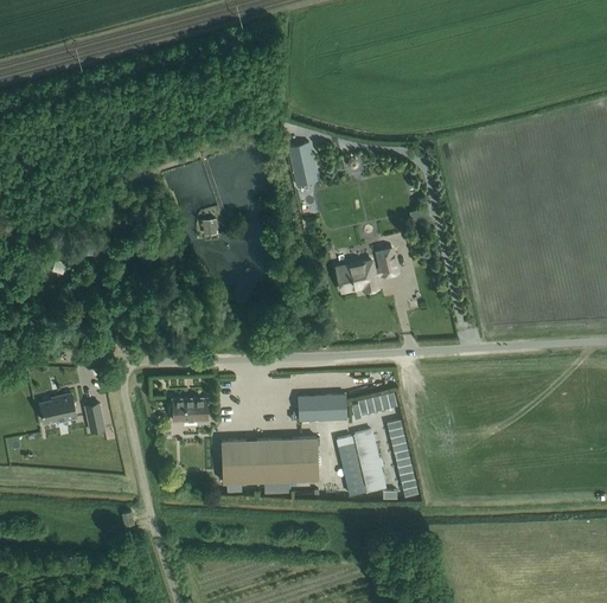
[(295,187),(317,183),(308,145),(288,148),(295,187)]
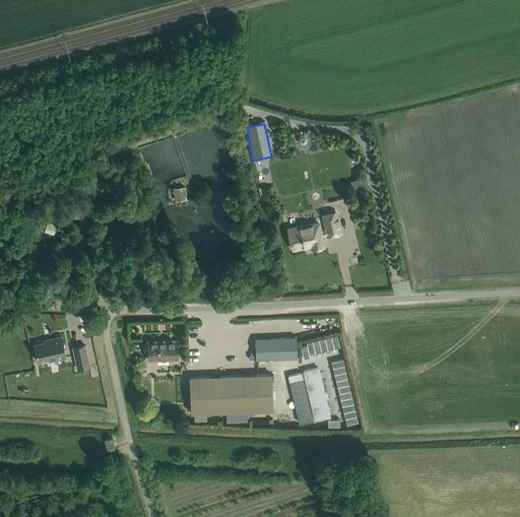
[(299,139),(298,141),(299,143),(301,145),(303,146),(305,145),(307,143),(307,141),(307,139),(305,137),(303,137),(301,137),(299,139)]
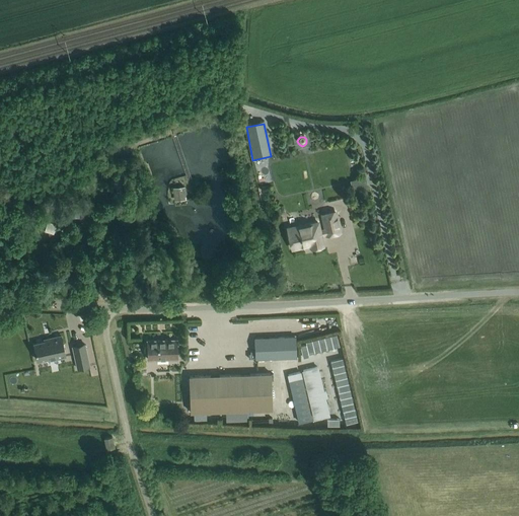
[(184,190),(173,192),(174,203),(186,202),(184,190)]
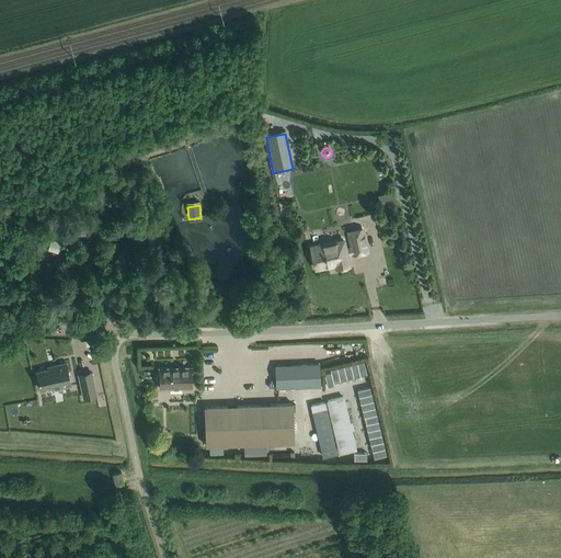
[(367,253),(365,243),(362,232),(348,236),(352,251),(345,253),(343,243),(311,251),(316,271),(328,269),(328,266),(333,265),(334,268),(336,266),(336,271),(348,268),(346,257),(353,255),(353,257),(367,253)]
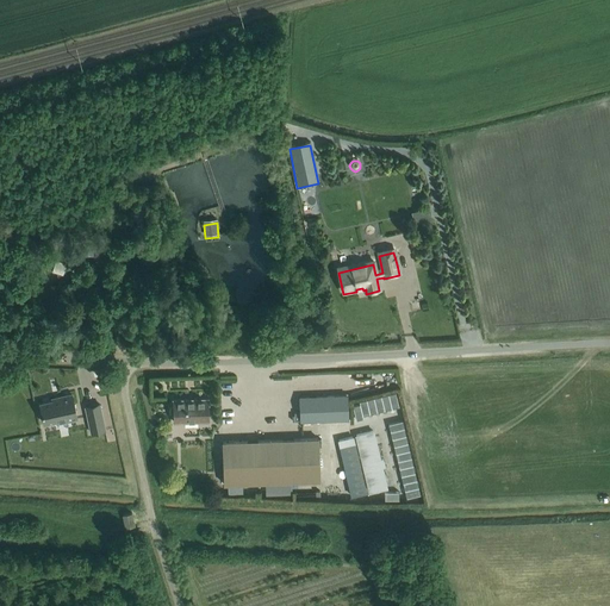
[(55,263),(51,274),(63,277),(66,267),(55,263)]
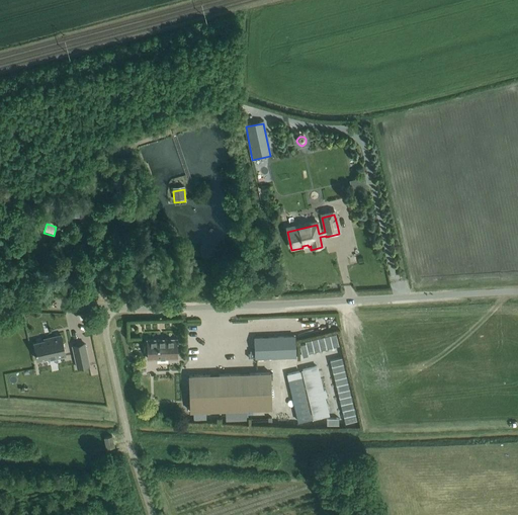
[(339,345),(345,344),(343,332),(337,333),(339,345)]
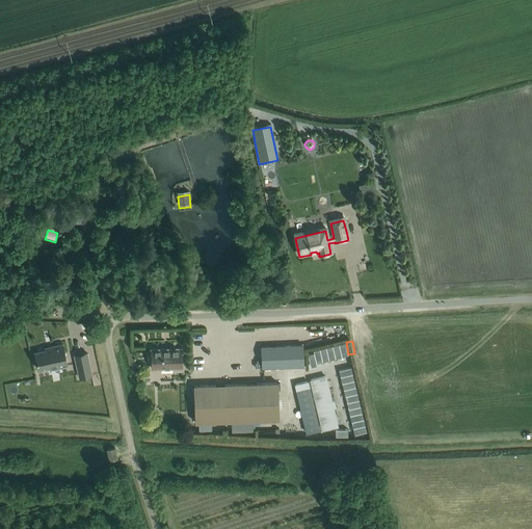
[(45,352),(34,354),(38,372),(50,369),(49,367),(56,366),(57,370),(67,368),(62,346),(50,349),(51,351),(45,352)]
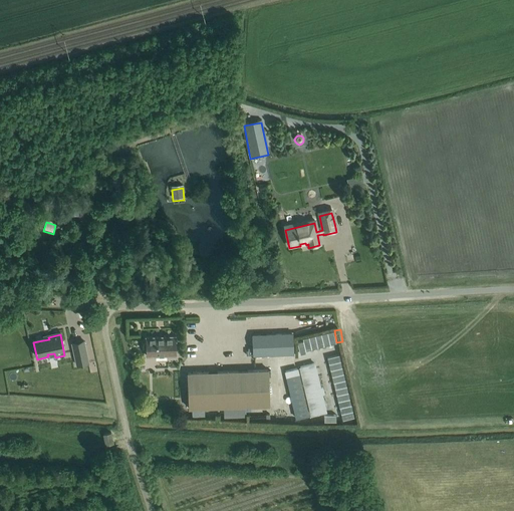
[(324,334),(306,336),(307,350),(326,348),(324,334)]
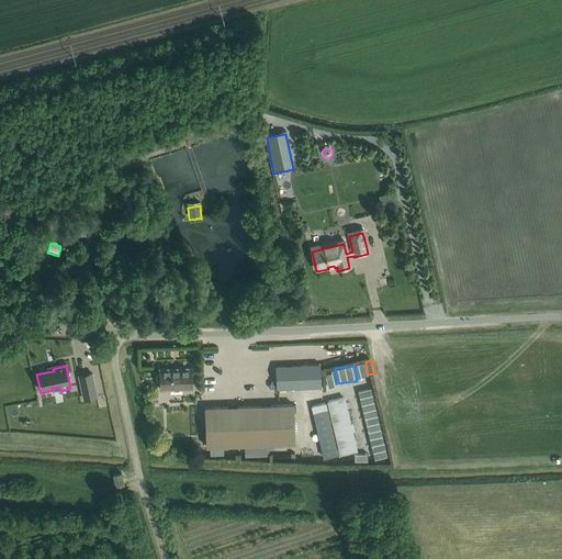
[(321,389),(319,378),(319,367),(276,369),(277,391),(321,389)]
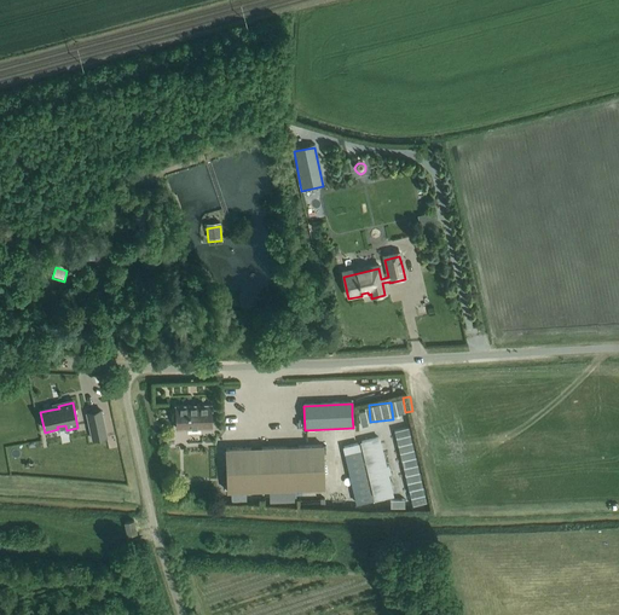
[(190,408),(175,408),(175,417),(173,417),(173,424),(177,424),(177,431),(187,431),(187,430),(201,429),(201,431),(212,430),(210,407),(196,408),(196,410),(190,410),(190,408)]
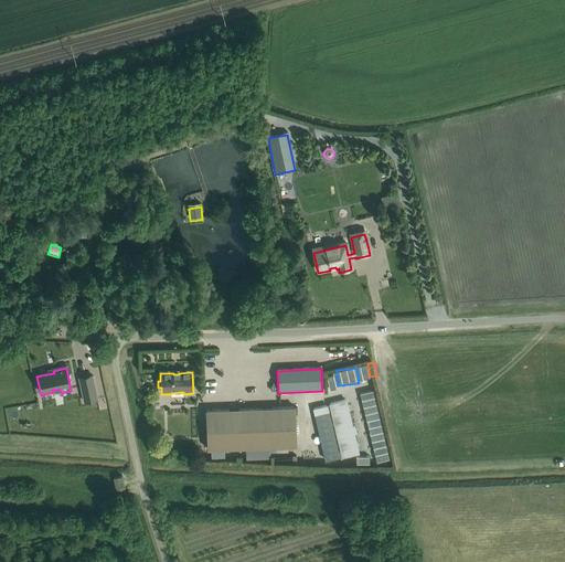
[(92,378),(78,381),(84,404),(97,402),(92,378)]
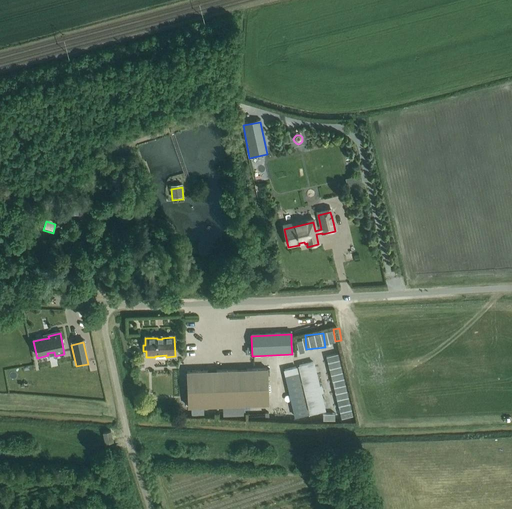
[(346,357),(340,358),(342,370),(348,369),(346,357)]
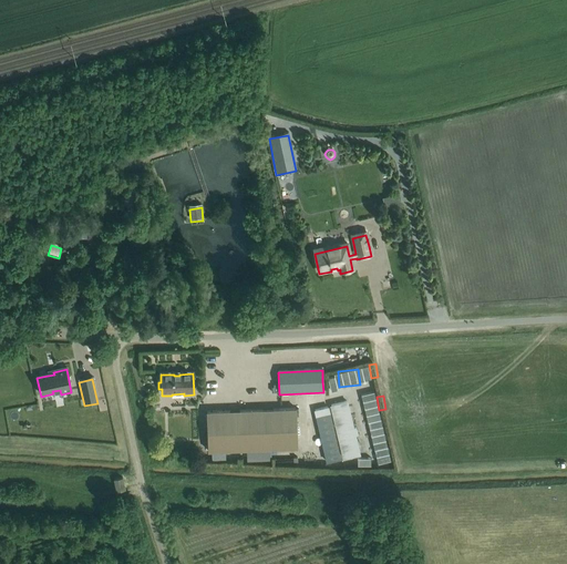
[(339,402),(341,409),(353,407),(352,399),(339,402)]
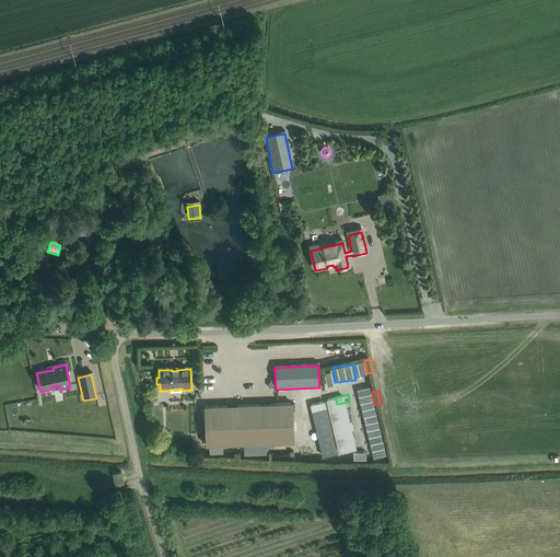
[(351,408),(345,409),(343,404),(337,405),(347,448),(362,443),(358,426),(354,427),(351,408)]
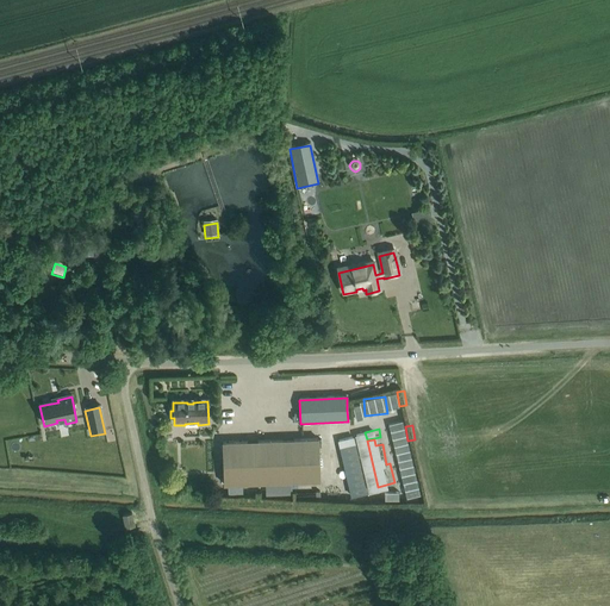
[(318,441),(223,444),(224,487),(319,483),(318,441)]
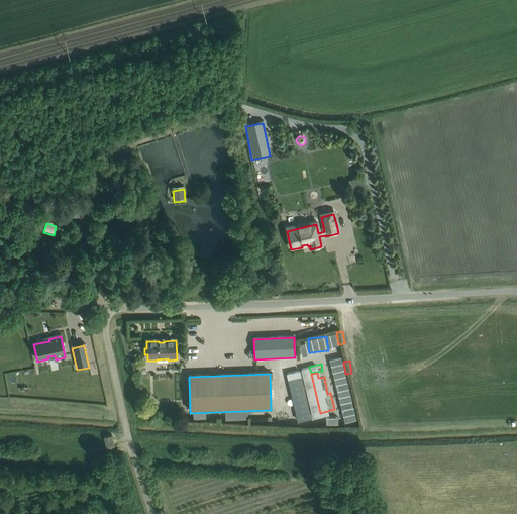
[(352,374),(346,376),(349,388),(355,386),(352,374)]
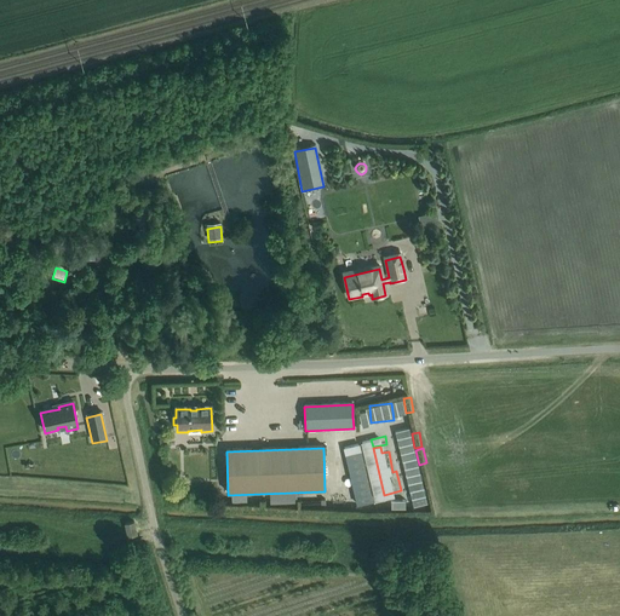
[(424,483),(430,482),(426,466),(420,467),(424,483)]
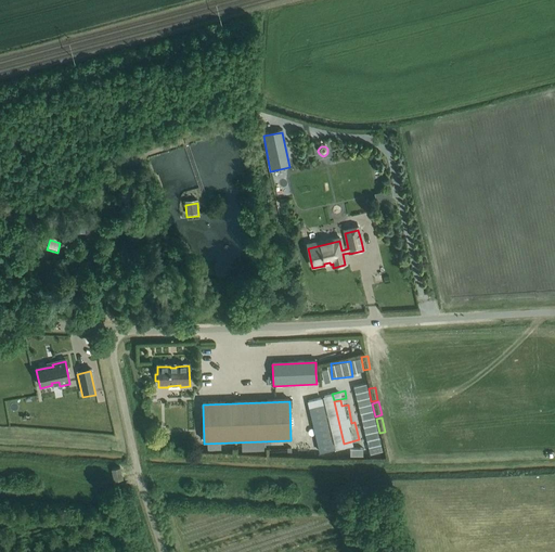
[(119,471),(112,472),(114,483),(123,482),(119,471)]
